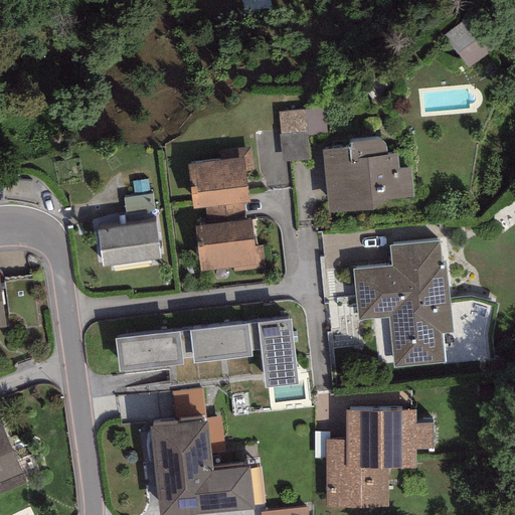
[(465,18),(443,35),(468,68),(490,51),(465,18)]
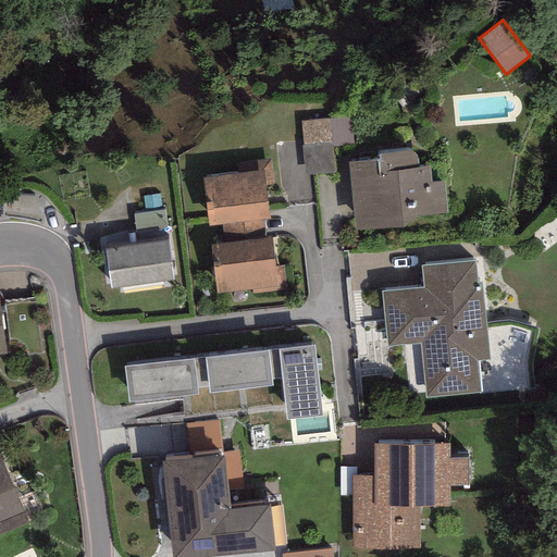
[(332,143),(332,146),(355,145),(351,116),(330,118),(332,143)]
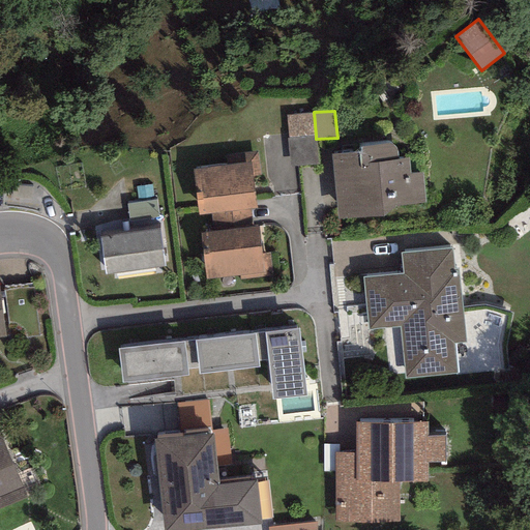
[(314,112),(286,115),(288,138),(316,136),(314,112)]
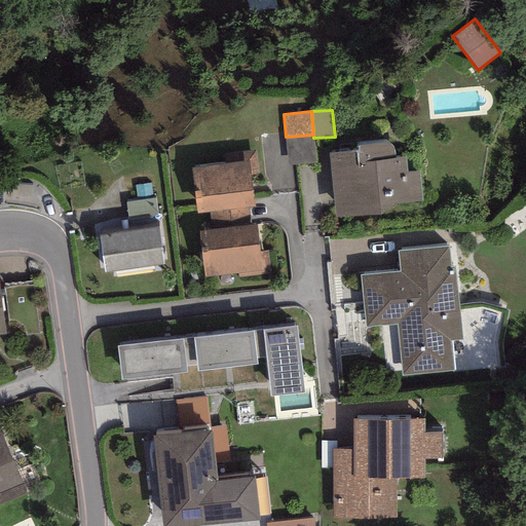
[(286,137),(285,138),(287,164),(315,161),(313,138),(313,135),(286,137)]
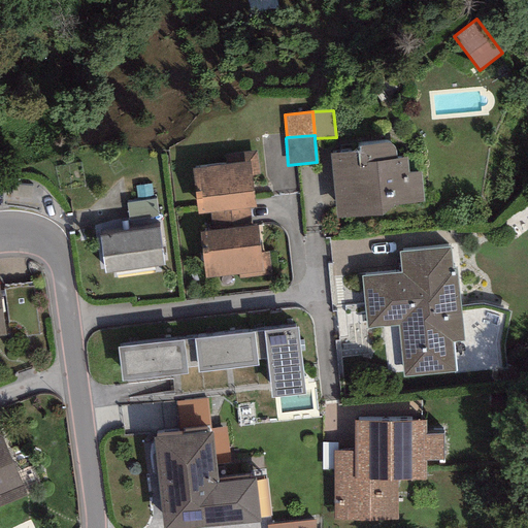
[(358,154),(330,155),(336,219),(382,216),(392,206),(424,202),(421,172),(408,173),(406,157),(396,159),(395,149),(393,146),(391,144),(389,143),(357,147),(358,154)]
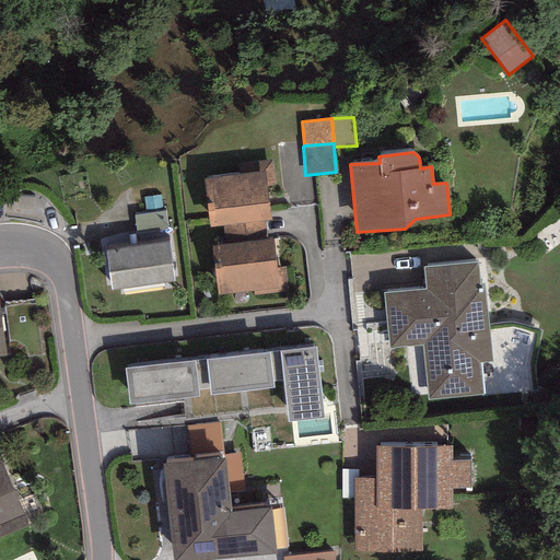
[(240,175),(202,179),(208,228),(222,226),(264,221),(270,220),(266,187),(276,186),(272,160),(237,164),(240,175)]
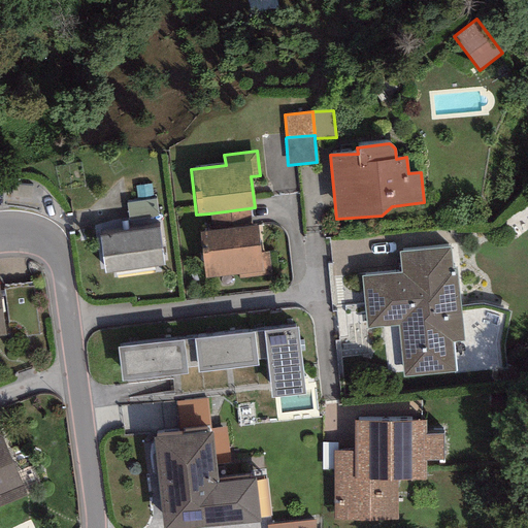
[(156,199),(126,203),(128,221),(158,217),(156,199)]
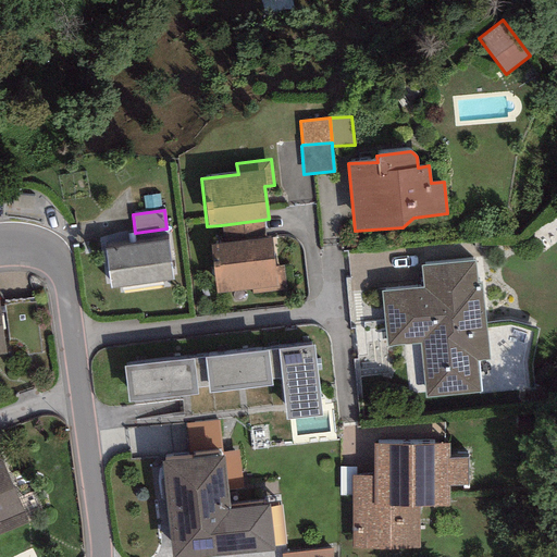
[(264,239),(262,220),(221,225),(223,245),(264,239)]
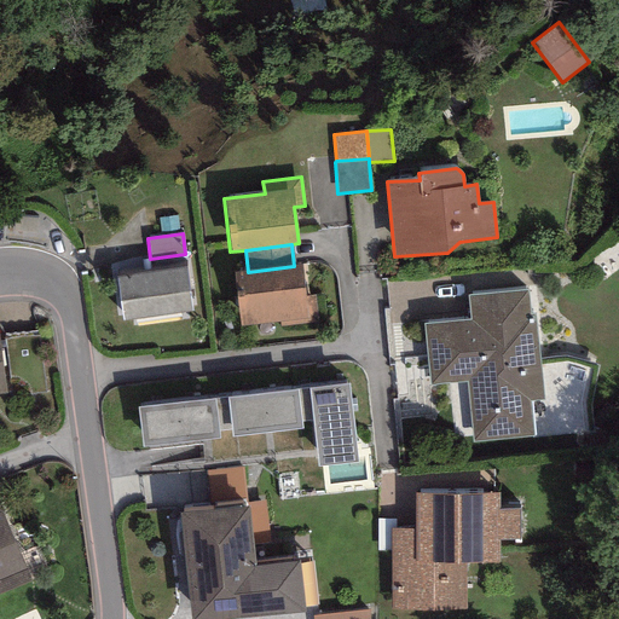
[(248,272),(232,273),(239,328),(278,323),(279,328),(317,323),(313,296),(305,298),(301,265),(294,266),(248,272)]
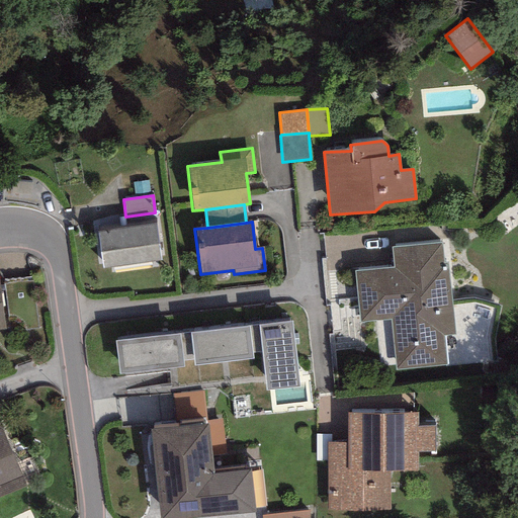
[(155,224),(97,232),(102,268),(161,260),(155,224)]
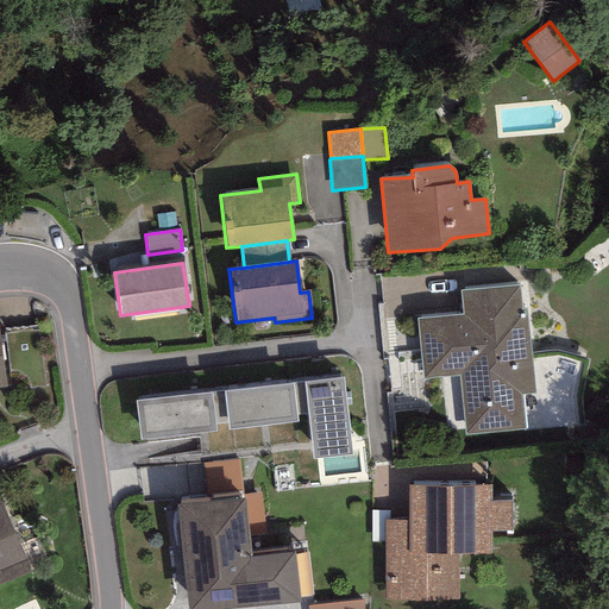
[(518,284),(459,290),(462,314),(416,320),(424,380),(459,375),(466,435),(526,429),(522,396),(535,395),(526,309),(521,309),(518,284)]
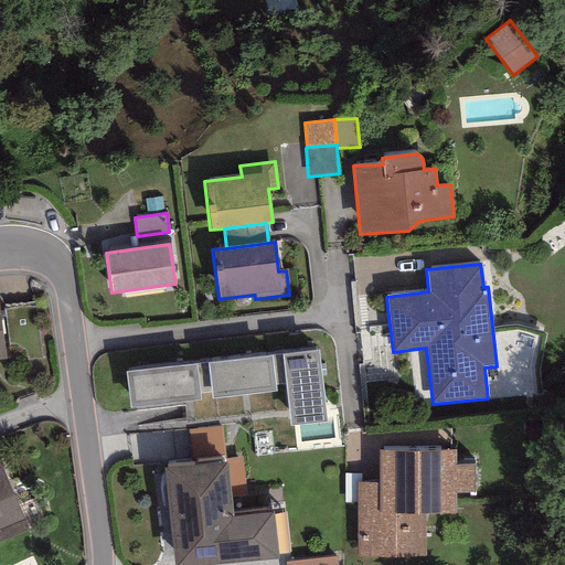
[(318,351),(283,355),(273,355),(276,385),(286,384),(289,426),(324,422),(318,351)]
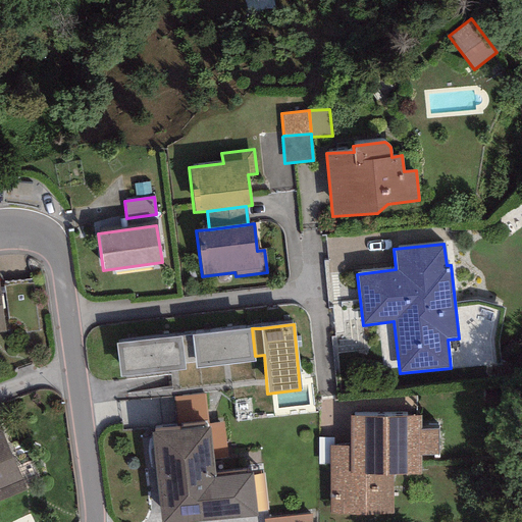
[(252,328),(192,335),(195,363),(196,368),(256,363),(255,356),(252,328)]
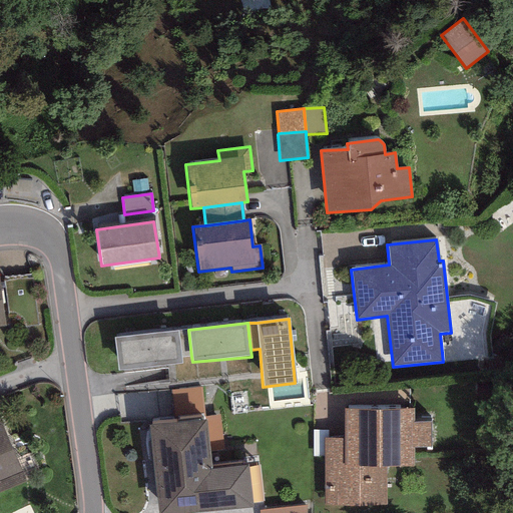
[(181,362),(180,358),(191,357),(188,330),(177,331),(113,339),(117,371),(181,362)]
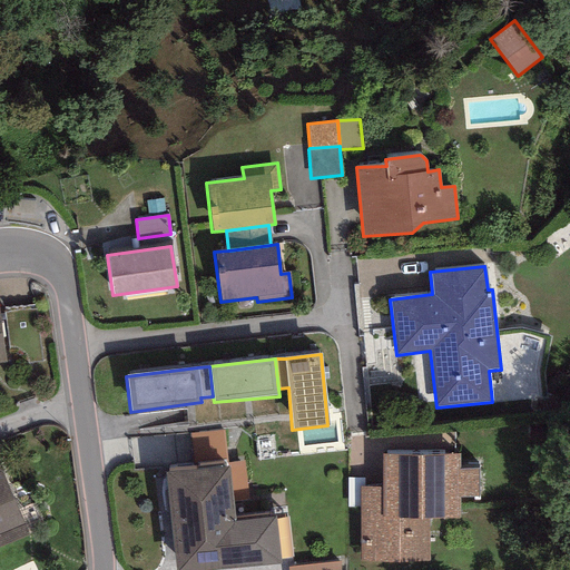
[(223,430),(189,434),(194,471),(227,467),(227,463),(223,430)]
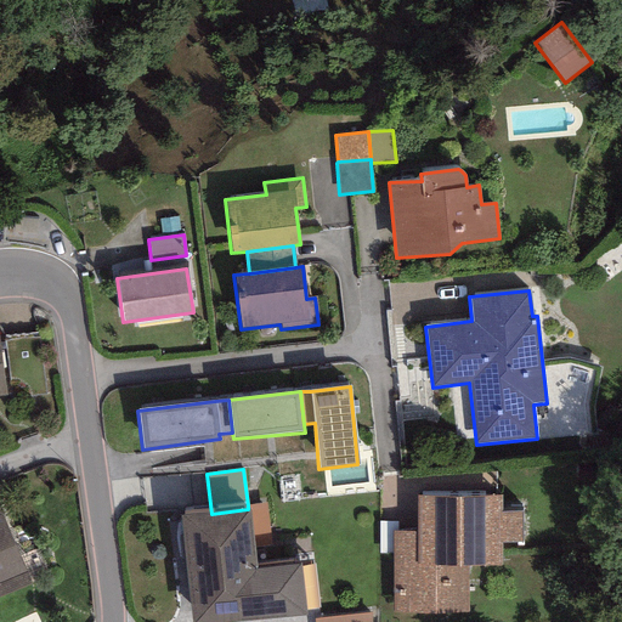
[(502,496),(417,497),(417,531),(393,531),(393,615),(468,614),(468,565),(502,565),(502,542),(521,542),(521,513),(502,513),(502,496)]
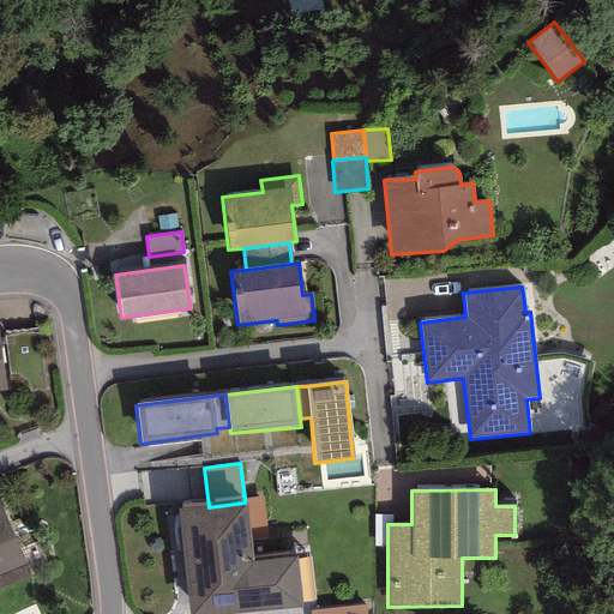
[(262,497),(245,499),(245,503),(247,503),(252,541),(268,540),(262,497)]
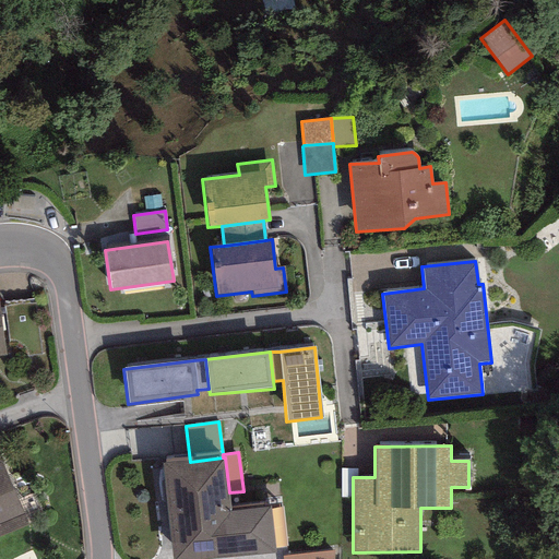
[(162,464),(171,558),(214,558),(275,552),(271,507),(230,511),(229,492),(225,458),(223,458),(190,462),(162,464)]
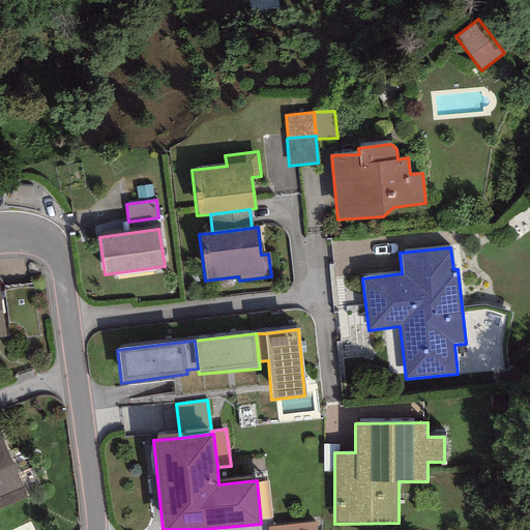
[(0,436),(0,506),(26,497),(0,436)]
